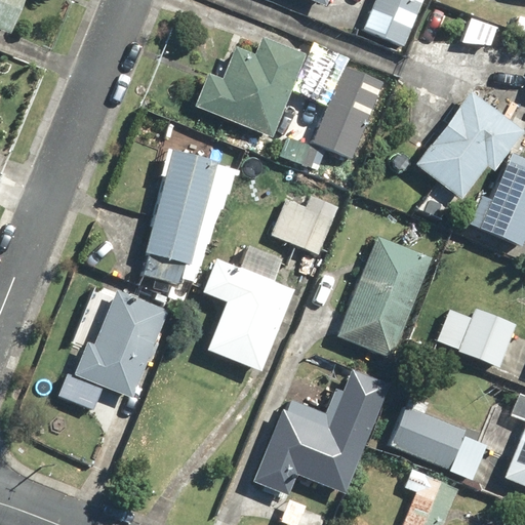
[(0,0),(0,31),(11,36),(26,0),(0,0)]
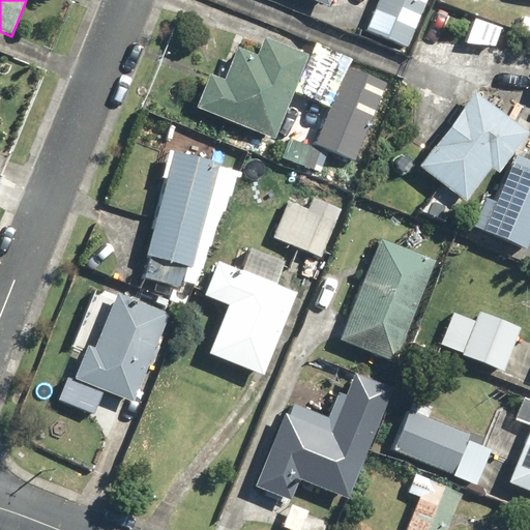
[(380,0),(369,29),(410,47),(429,0),(380,0)]
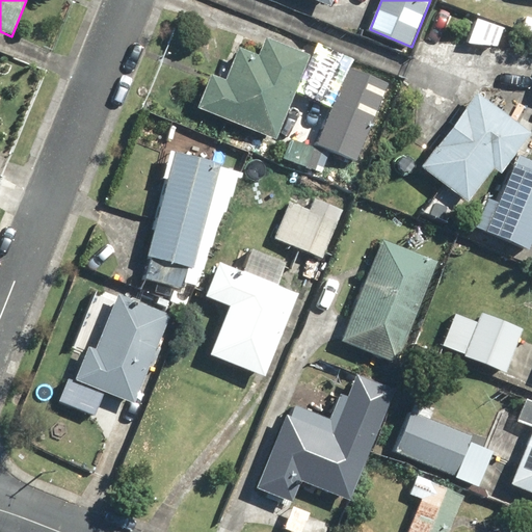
[(531,7),(521,30),(531,34),(531,7)]
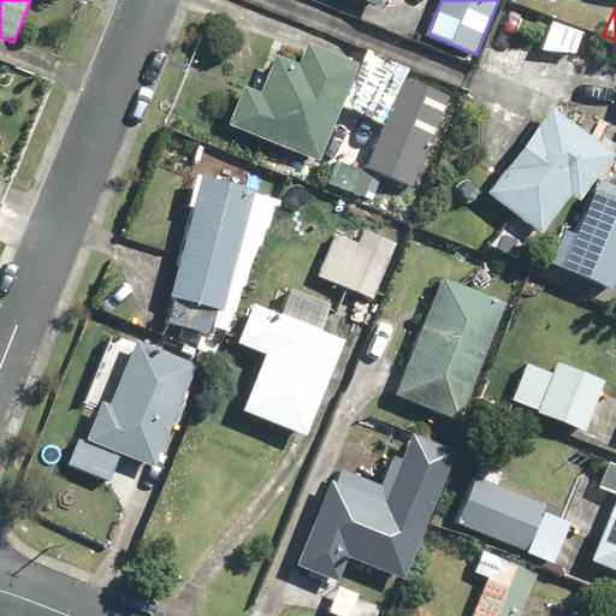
[(260,90),(246,84),(229,124),(318,163),(361,59),(313,37),(302,64),(276,53),(260,90)]
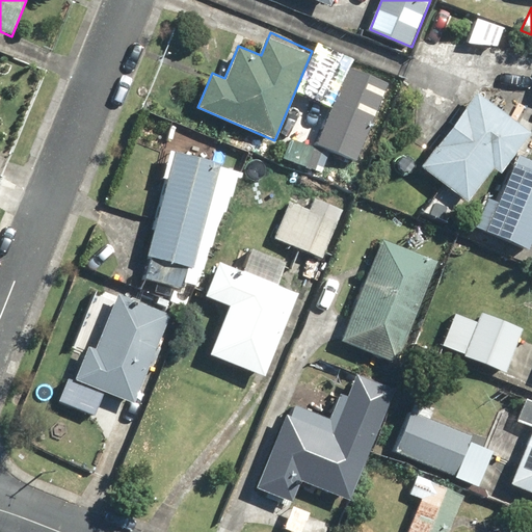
[(392,83),(349,65),(316,144),(358,162),(392,83)]
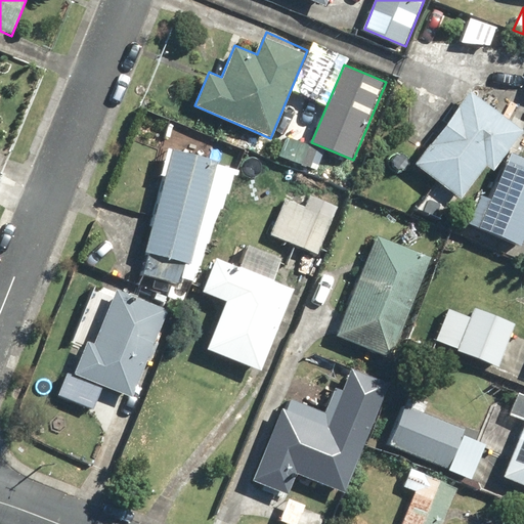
[(523,128),(471,89),(416,165),(463,199),(487,166),(494,171),(523,131),(523,128)]
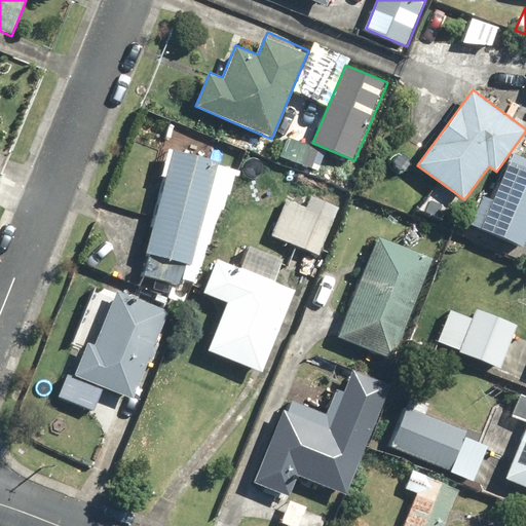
[(318,173),(327,155),(288,139),(279,156),(318,173)]
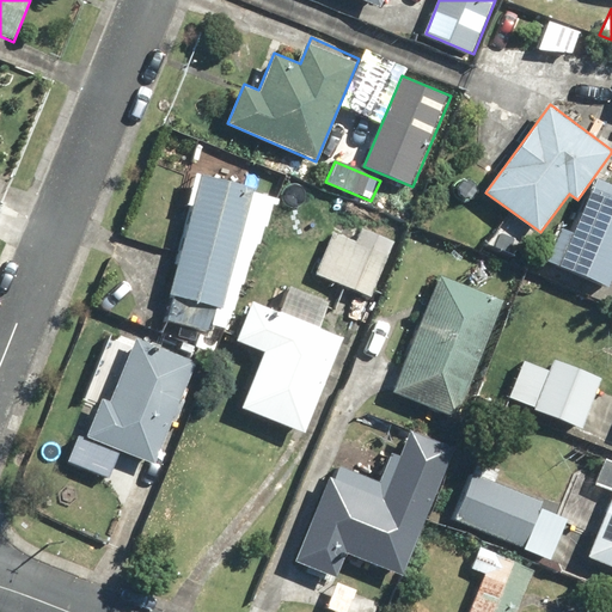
[(202,172),(170,294),(175,295),(167,320),(210,332),(212,325),(230,329),(267,189),(202,172)]
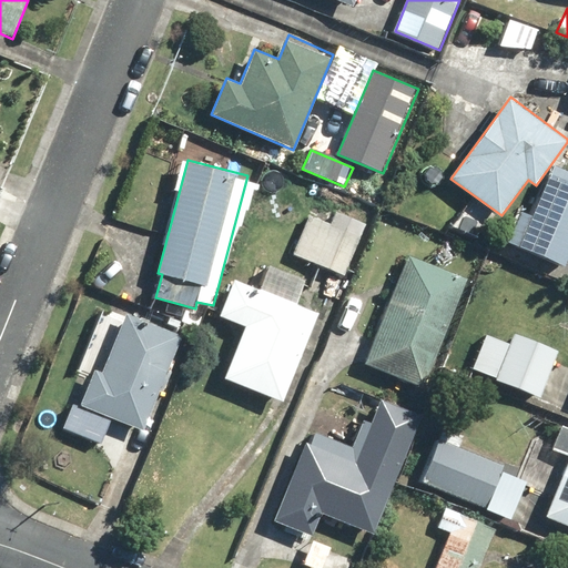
[(521,206),(506,242),(567,269),(567,181),(548,173),(531,211),(521,206)]
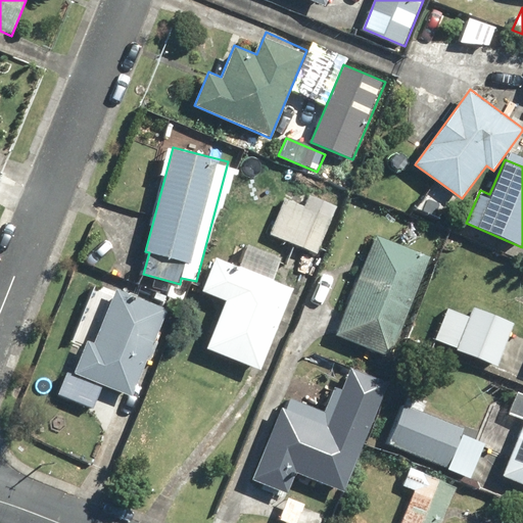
[(288,191),(269,232),(317,254),(336,214),(288,191)]
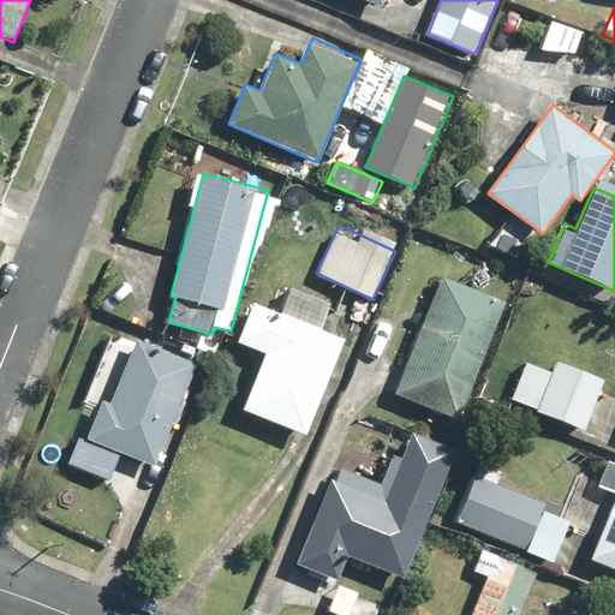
[(446,278),(394,392),(454,419),(506,305),(446,278)]
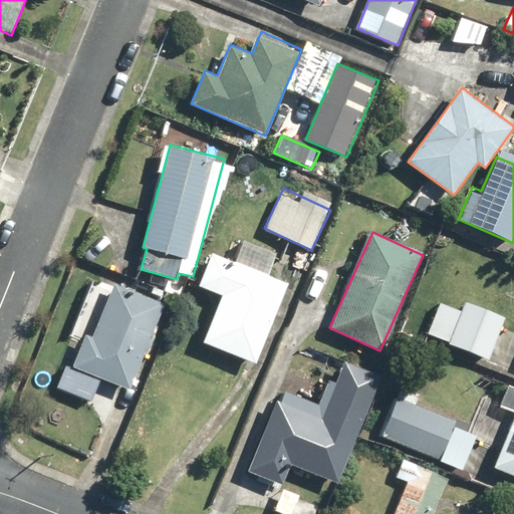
[(279,251),(245,236),(234,262),(212,252),(198,284),(222,295),(202,339),(256,363),(260,352),(267,355),(274,339),(266,336),(289,284),(268,275),(279,251)]
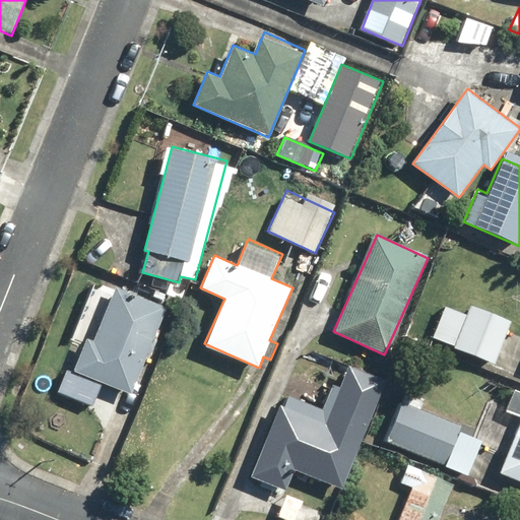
[(168,308),(117,286),(95,337),(86,333),(71,368),(131,393),(168,308)]
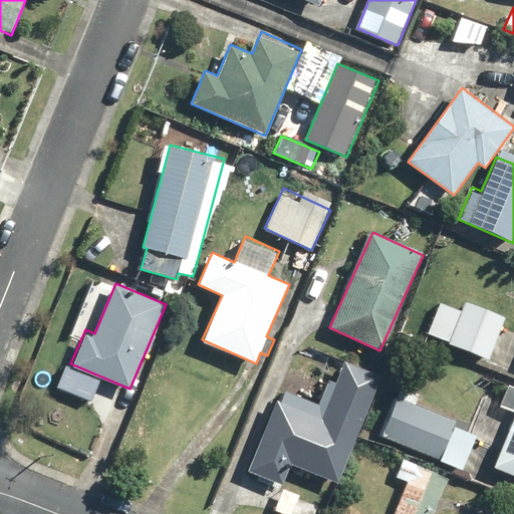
[(441,302),(427,333),(488,360),(506,319),(466,301),(462,312),(441,302)]
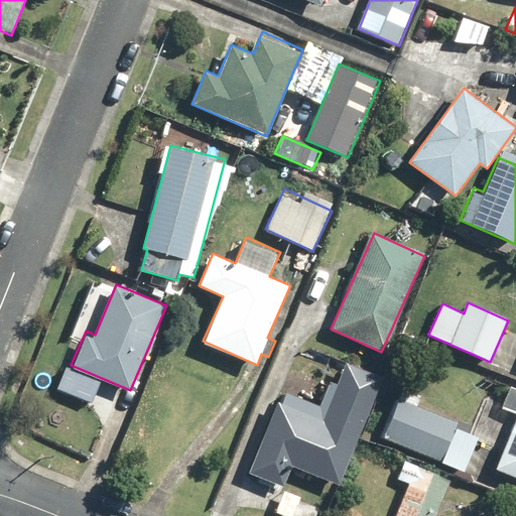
[(283,391),(250,472),(282,486),(291,464),(340,484),(385,378),(348,362),(339,383),(332,380),(319,406),(283,391)]
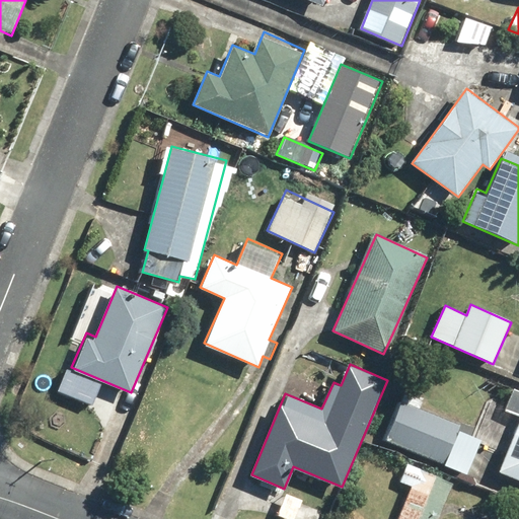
[(518,414),(518,421),(498,471),(518,479),(518,389),(513,387),(505,409),(518,414)]
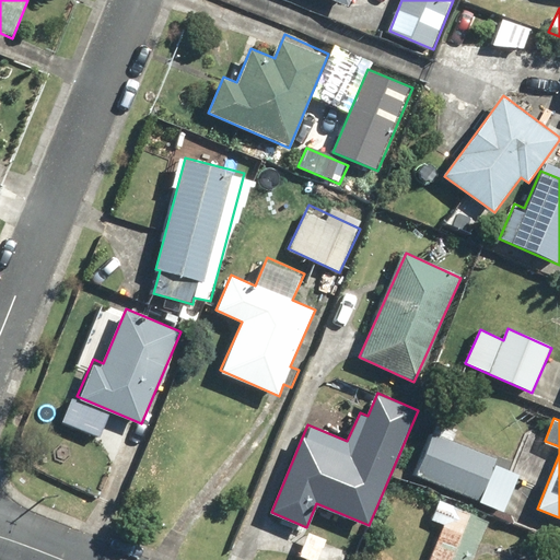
[(432,431),(415,474),(502,511),(517,475),(493,465),(496,457),(432,431)]
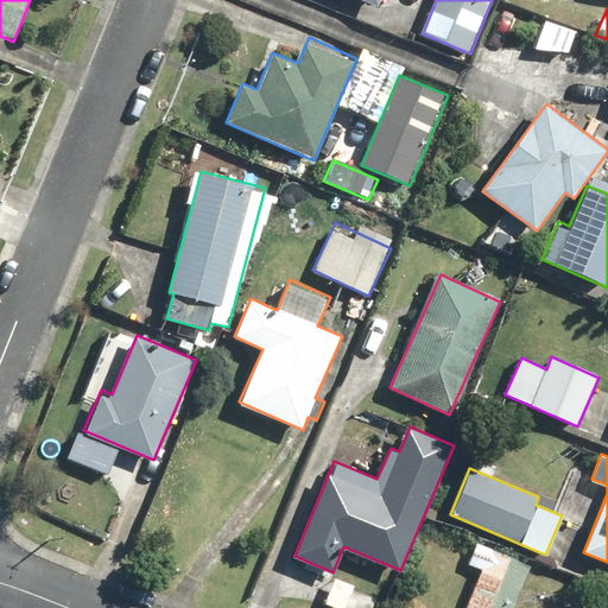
[(514,607),(533,564),(479,542),(469,565),(483,571),(468,607),(514,607)]
